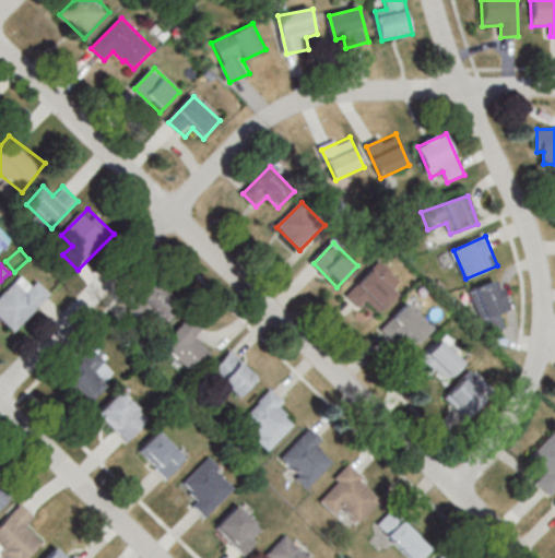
[(372,269),(346,295),(359,308),(367,300),(379,312),(398,294),(372,269)]
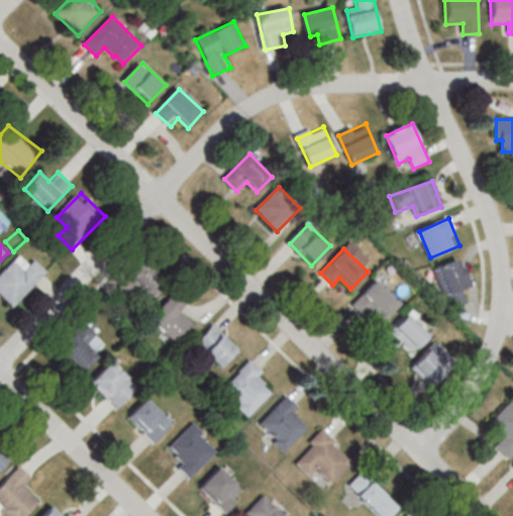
[(46,272),(14,306),(0,293),(0,275),(15,260),(25,270),(34,261),(46,272)]
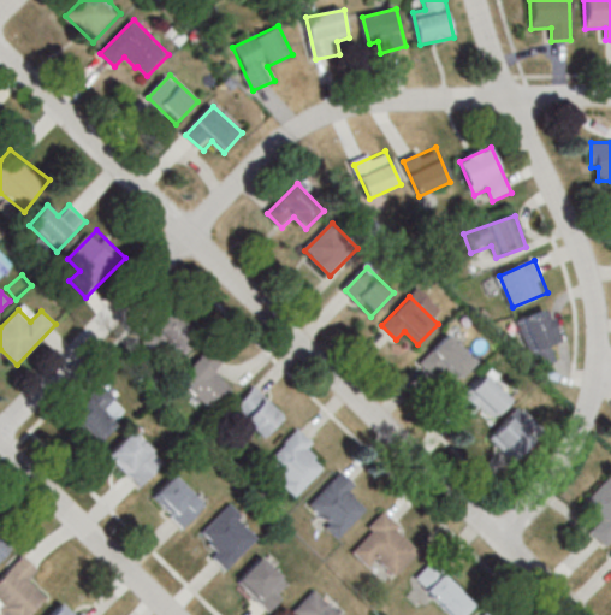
[(172,309),(142,342),(158,356),(167,346),(182,359),(201,337),(172,309)]
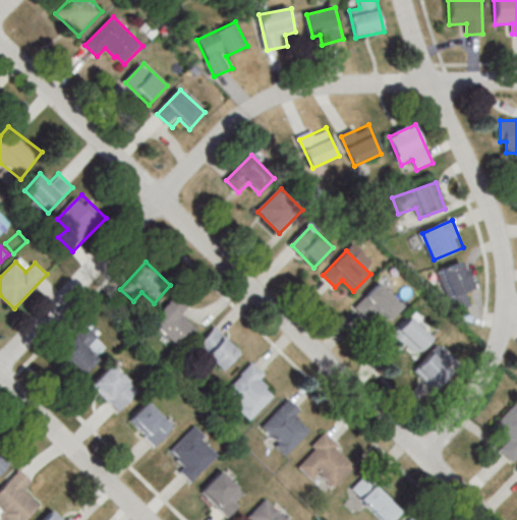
[(440,272),(456,312),(472,305),(467,293),(475,290),(464,262),(440,272)]
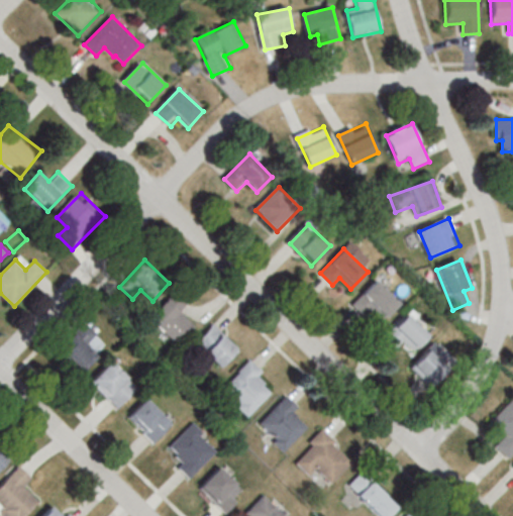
[(376,281),(352,305),(365,317),(372,310),(383,321),(400,304),(376,281)]
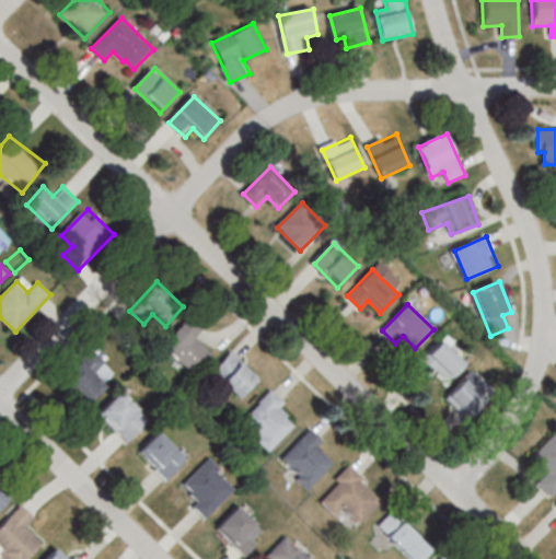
[(194,313),(163,345),(194,374),(212,354),(196,338),(207,326),(194,313)]
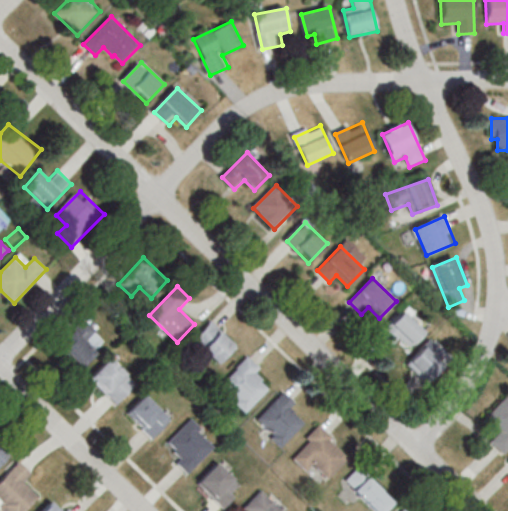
[(404,310),(380,334),(393,346),(400,339),(411,350),(428,333),(404,310)]
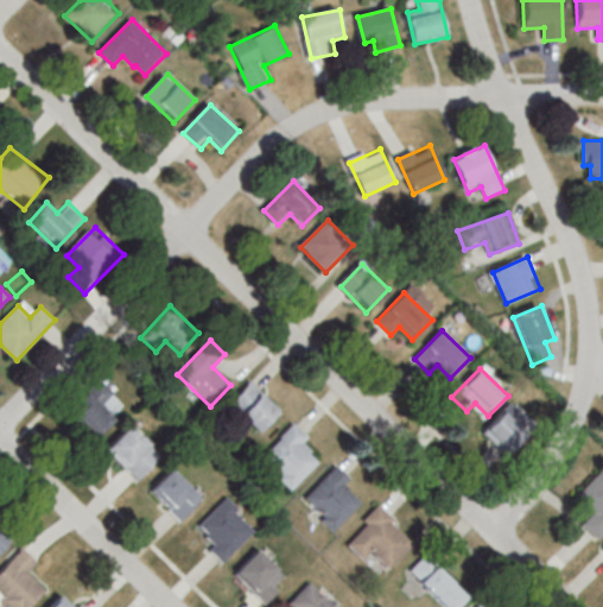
[(110,406),(120,397),(102,379),(70,411),(97,440),(120,416),(110,406)]
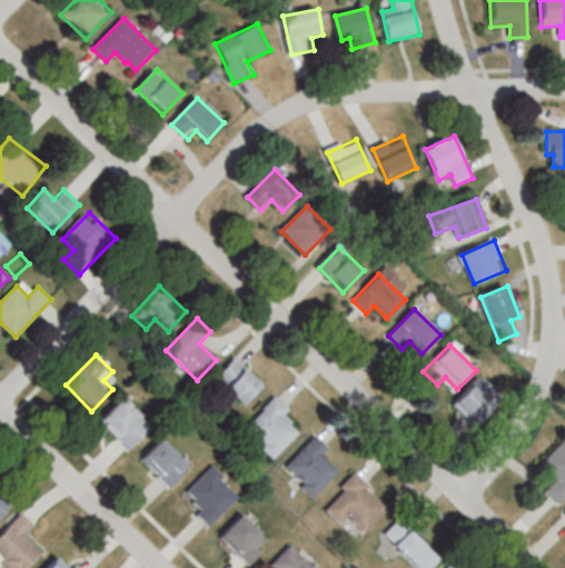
[(217,378),(244,405),(265,385),(238,358),(217,378)]
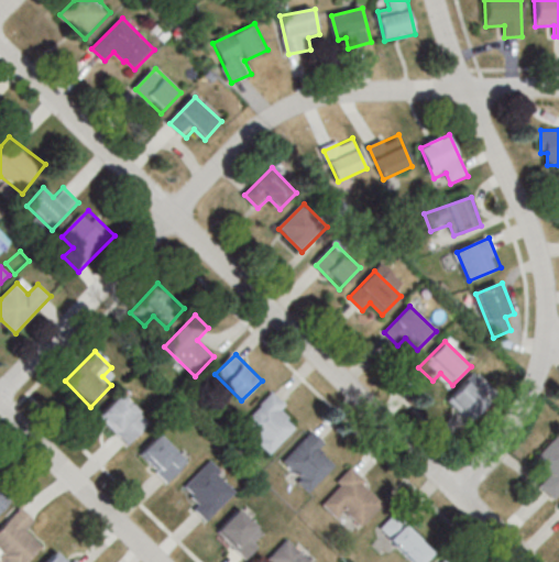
[(470,419),(496,392),(478,373),(450,400),(470,419)]
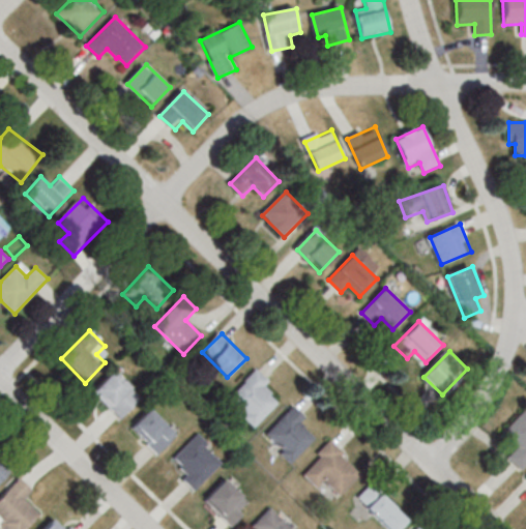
[(258,370),(245,381),(246,382),(231,399),(247,414),(244,418),(255,429),(280,404),(271,395),(272,393),(265,386),(270,382),(258,370)]
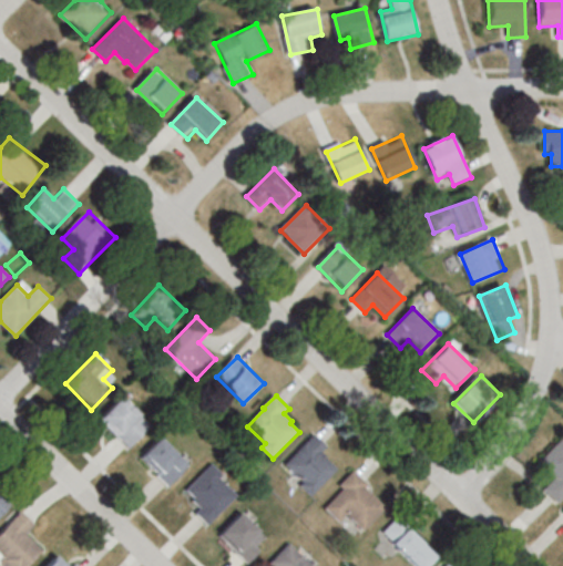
[(122,397),(100,420),(130,449),(152,425),(122,397)]
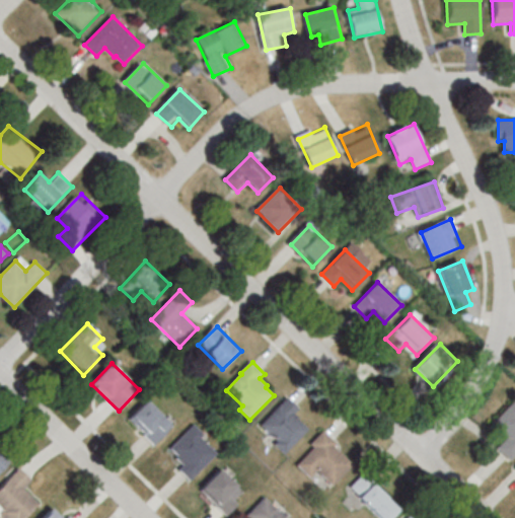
[(289,397),(263,425),(279,441),(276,444),(286,454),(309,430),(294,415),(300,409),(289,397)]
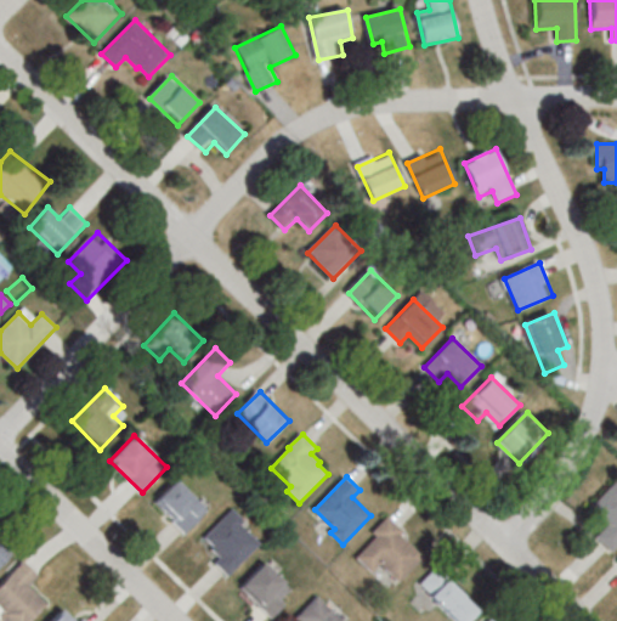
[(176,480),(156,501),(176,521),(174,524),(186,535),(209,512),(176,480)]
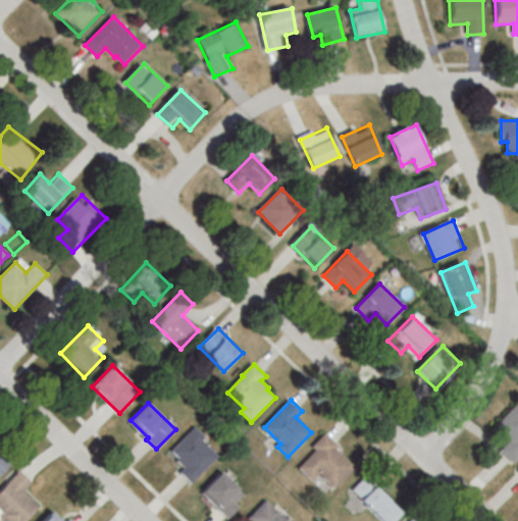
[(496,427),(517,405),(517,460),(514,463),(502,451),(511,441),(496,427)]
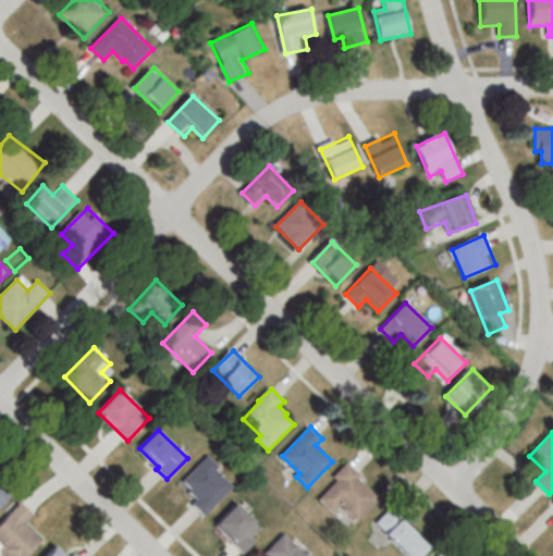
[(235,486),(206,517),(194,504),(198,499),(191,492),(193,490),(184,482),(210,456),(221,467),(218,470),(235,486)]
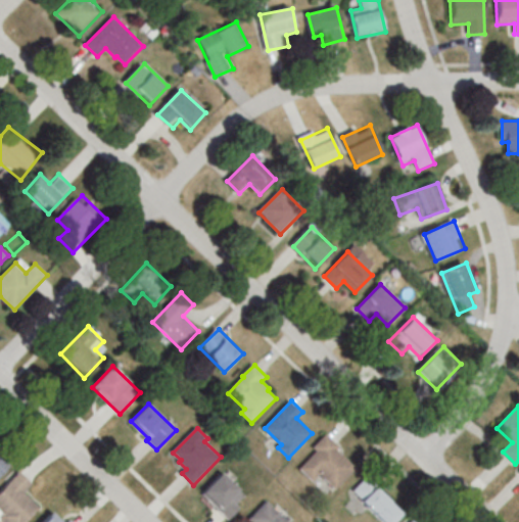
[(327,434),(314,447),(318,451),(300,469),(314,482),(321,475),(336,489),(357,468),(337,449),(340,446),(327,434)]
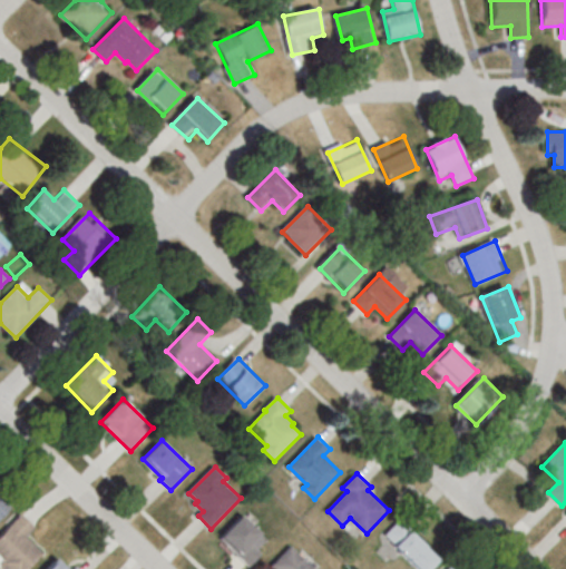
[(0,493),(0,516),(11,504),(0,493)]
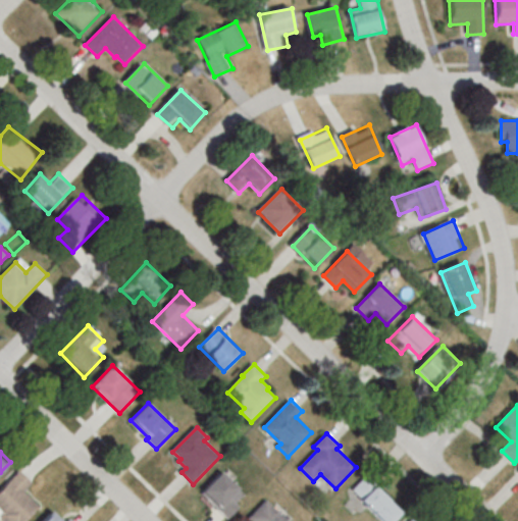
[(20,471),(0,492),(0,509),(4,513),(0,516),(5,520),(26,520),(40,507),(24,492),(33,483),(20,471)]
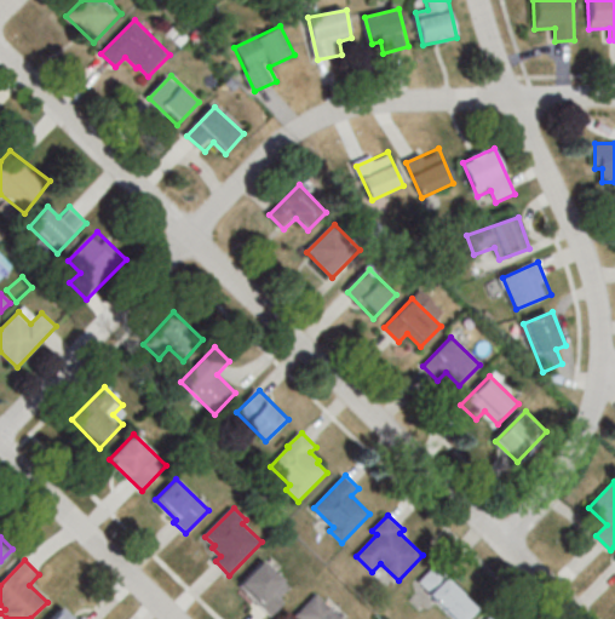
[(264,561),(240,585),(272,617),(297,592),(264,561)]
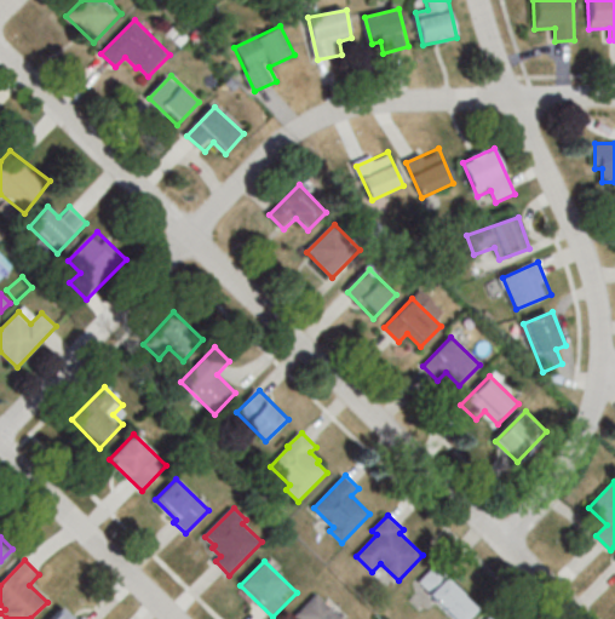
[(436,565),(420,582),(431,592),(429,594),(454,618),(466,618),(477,608),(465,597),(467,595),(436,565)]
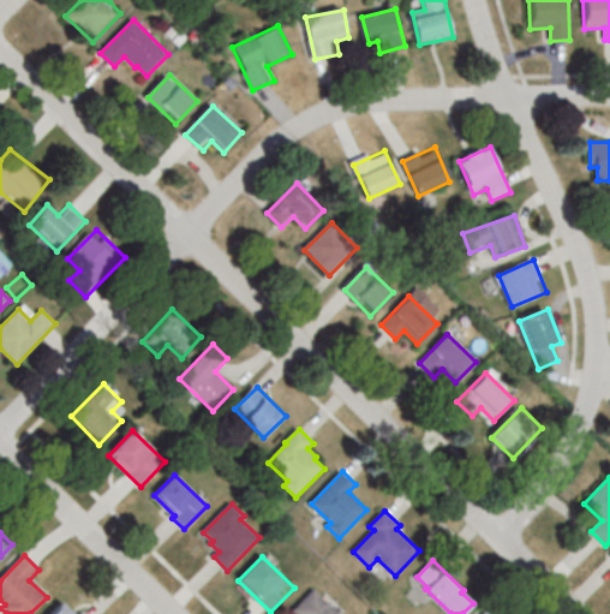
[(293,613),(291,612),(314,590),(338,613),(293,613)]
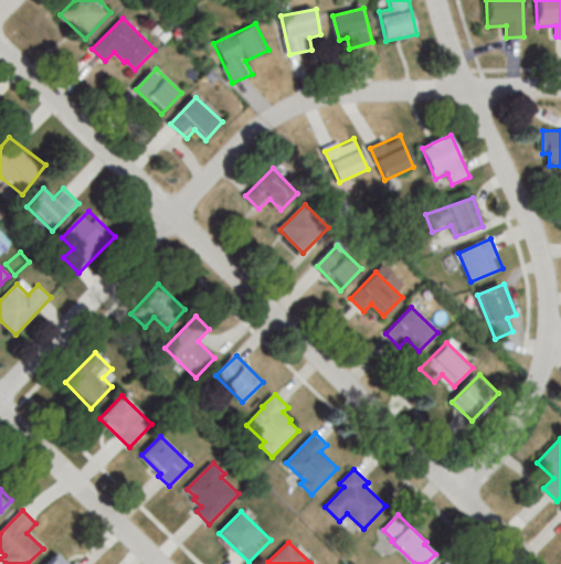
[(73,563),(57,549),(42,563),(73,563)]
